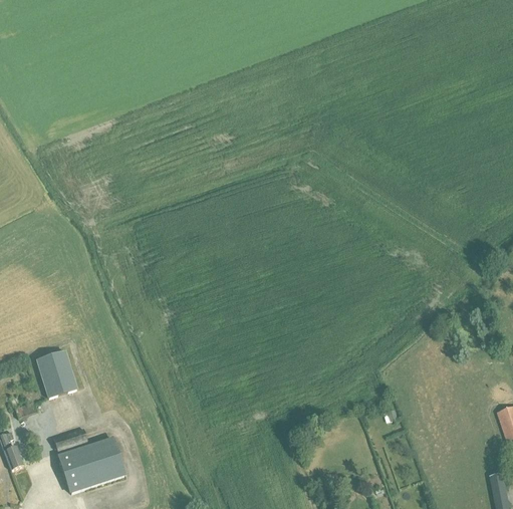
[(65,349),(36,358),(47,397),(76,389),(65,349)]
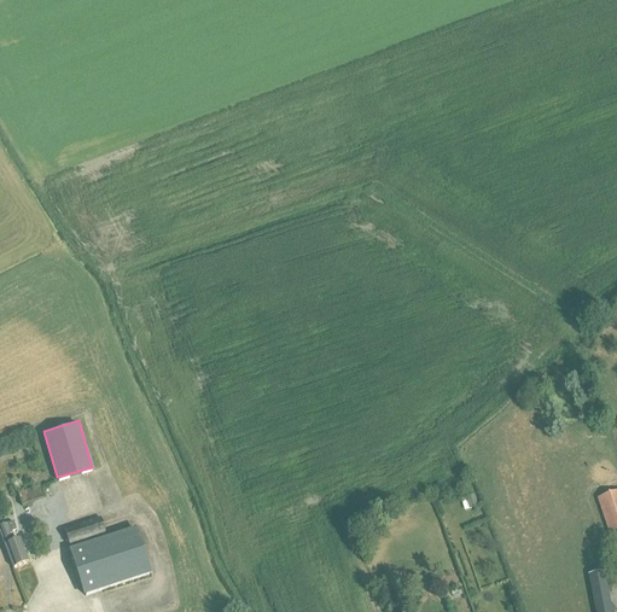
[(22,502),(44,494),(40,482),(17,490),(22,502)]
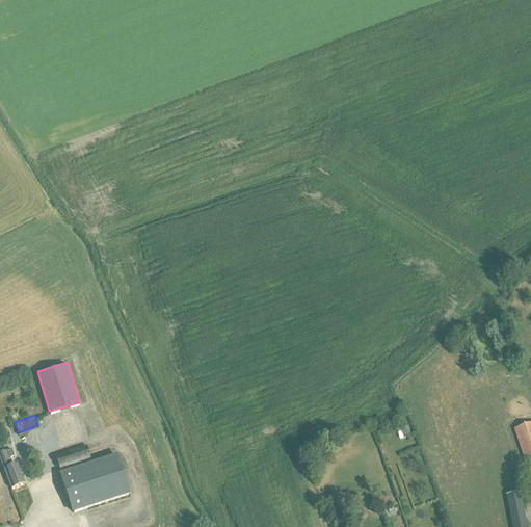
[(530,418),(511,424),(522,455),(530,452),(530,418)]
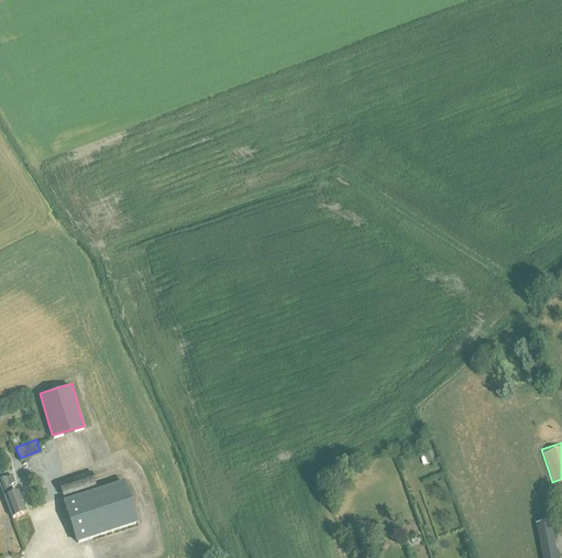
[(425,448),(427,459),(434,457),(431,446),(425,448)]
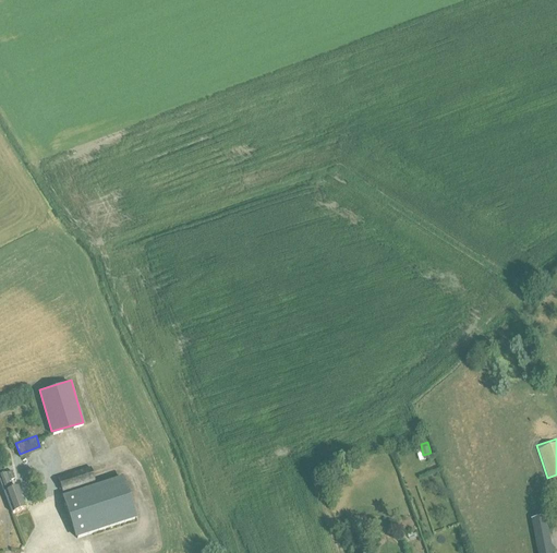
[(61,489),(95,479),(91,464),(57,475),(61,489)]
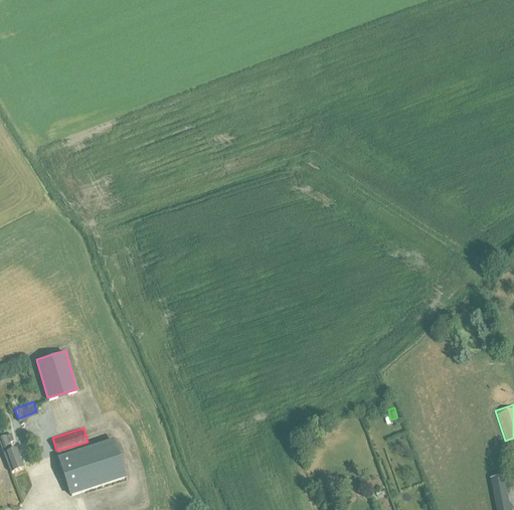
[(10,432),(0,435),(0,442),(11,470),(23,465),(15,446),(9,449),(6,441),(12,439),(10,432)]
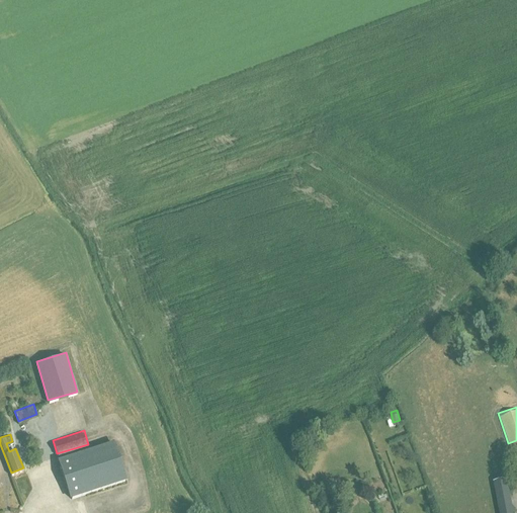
[(124,479),(112,440),(59,457),(71,496),(124,479)]
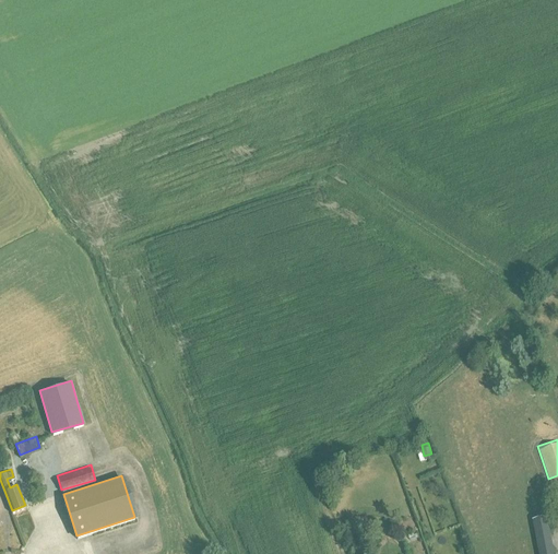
[(538,553),(553,553),(546,514),(532,516),(538,553)]
